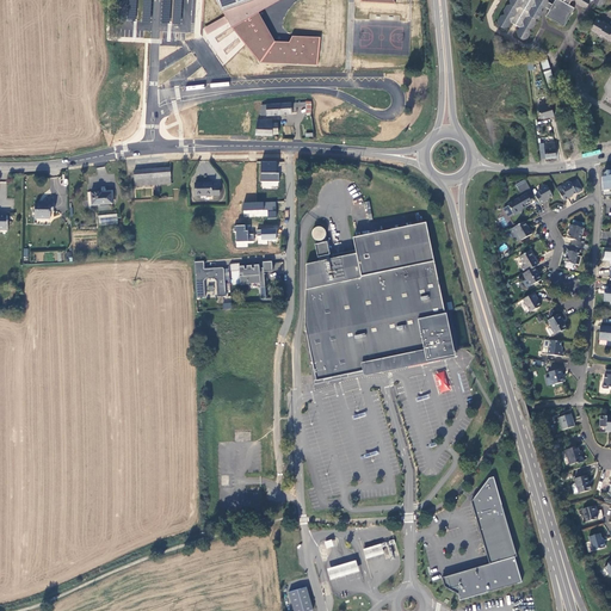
[(152,0),(143,0),(142,22),(150,23),(152,0)]
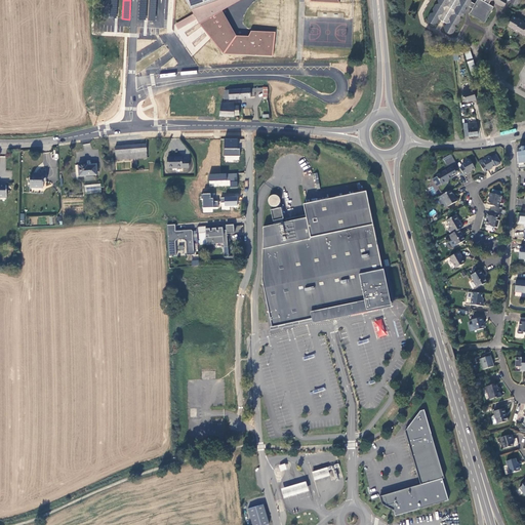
[(186,0),(197,21),(224,53),(273,56),(275,32),(251,31),(248,36),(236,36),(223,10),(240,0),(310,0),(311,1),(339,3),(338,0),(186,0)]
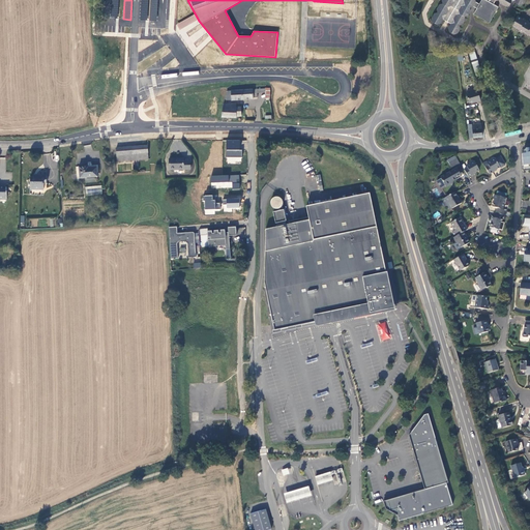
[(432,18),(433,22),(437,24),(440,23),(443,19),(451,23),(448,28),(449,31),(453,34),(458,33),(460,28),(459,25),(463,24),(465,20),(464,16),(468,15),(470,10),(469,7),(473,6),(476,8),(473,13),(489,23),(498,6),(493,4),(495,0),(498,0),(500,3),(505,6),(508,5),(511,1),(512,0),(514,0),(516,3),(519,5),(523,4),(525,0),(441,0),(442,0),(443,3),(439,4),(437,9),(438,12),(434,13),(432,18)]
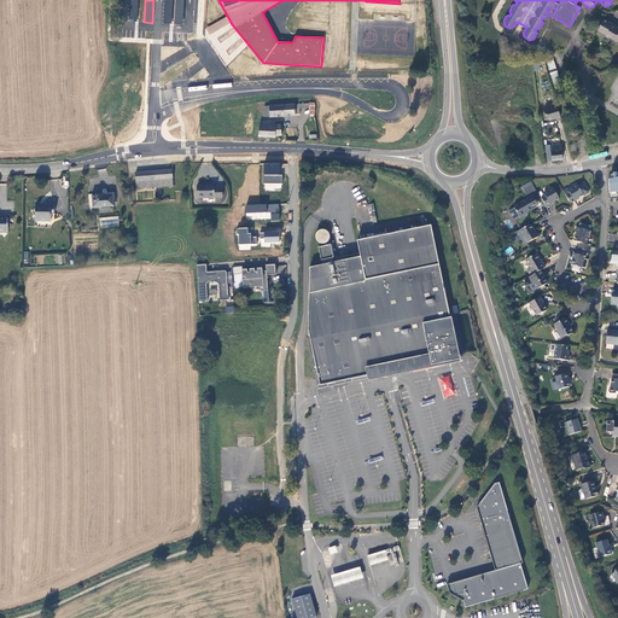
[(604,18),(596,30),(605,35),(604,36),(608,39),(610,38),(617,41),(617,27),(617,25),(612,22),(612,23),(604,18)]
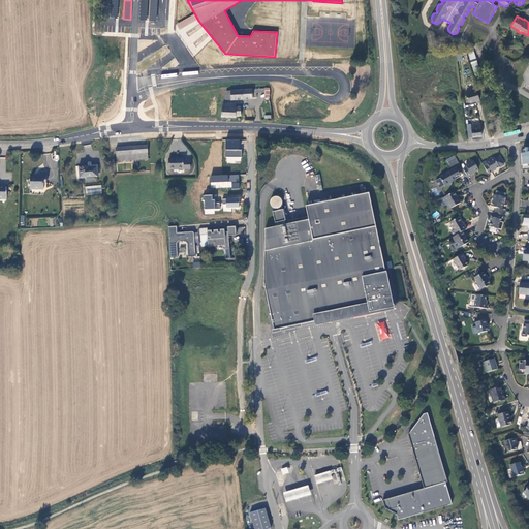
[(476,79),(483,76),(474,51),(468,53),(476,79)]
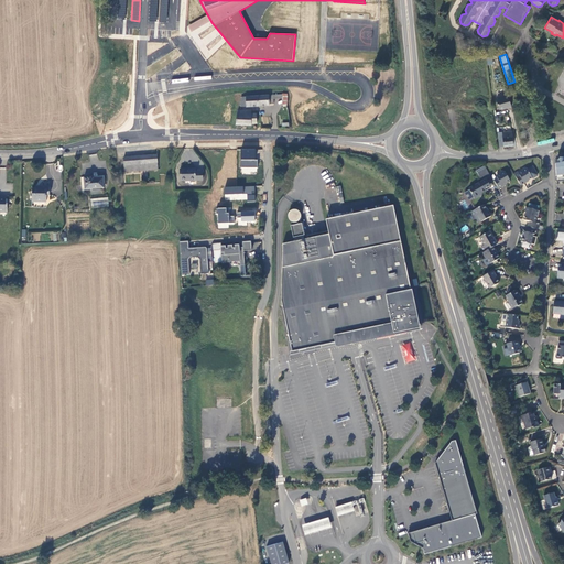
[(509,96),(497,99),(500,109),(507,107),(507,108),(511,107),(509,96)]
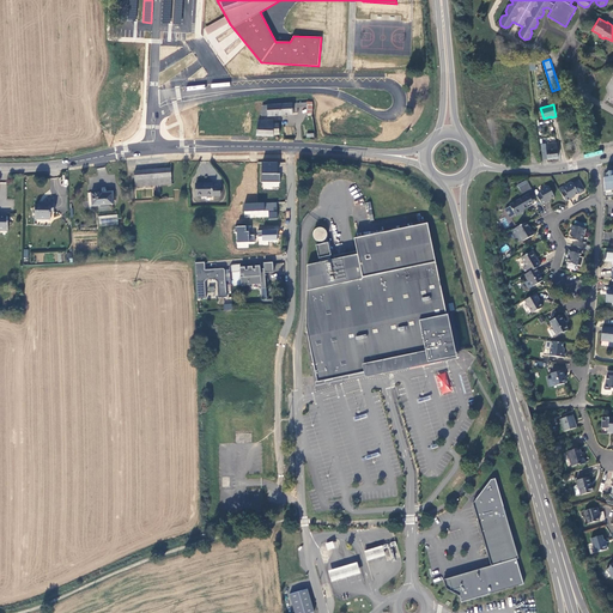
[(265,107),(265,117),(290,116),(290,115),(292,115),(292,105),(265,107)]
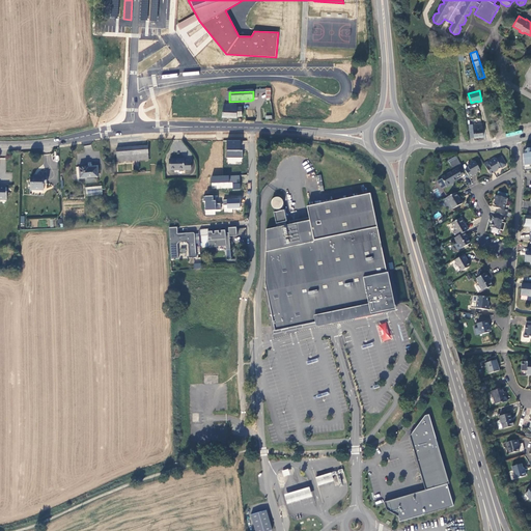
[(253,91),(253,100),(256,100),(256,95),(262,95),(262,91),(253,91)]
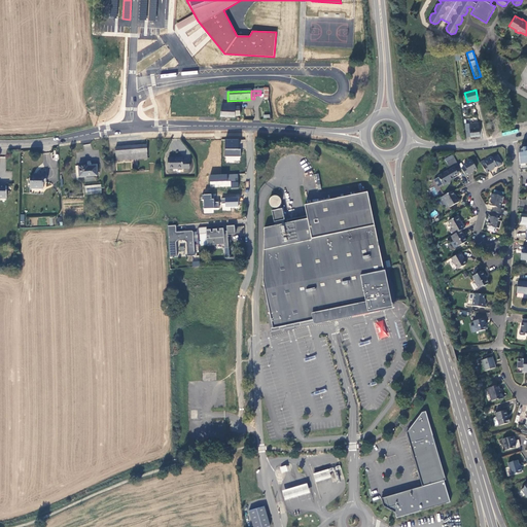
[(233,106),(220,105),(219,109),(218,113),(218,118),(232,119),(233,117),(237,117),(238,110),(233,109),(233,106)]
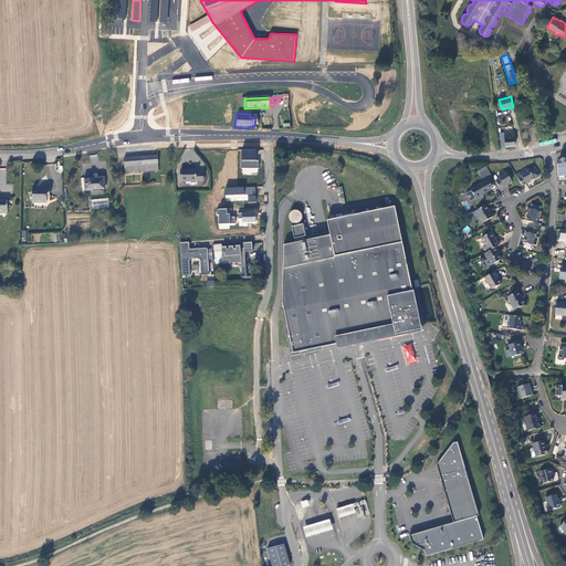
[(504,133),(506,147),(515,145),(514,132),(504,133)]
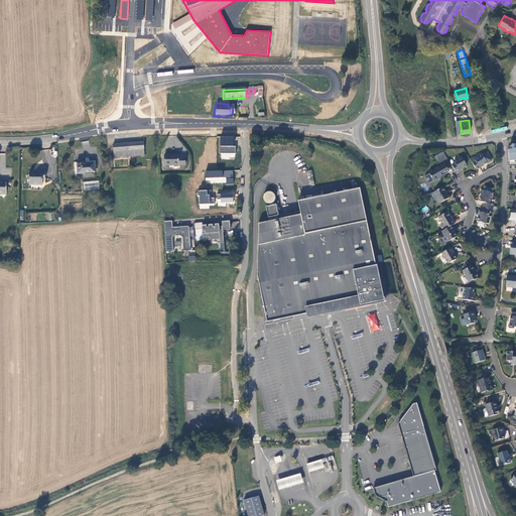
[(234,146),(234,137),(221,137),(221,153),(236,154),(236,146),(234,146)]
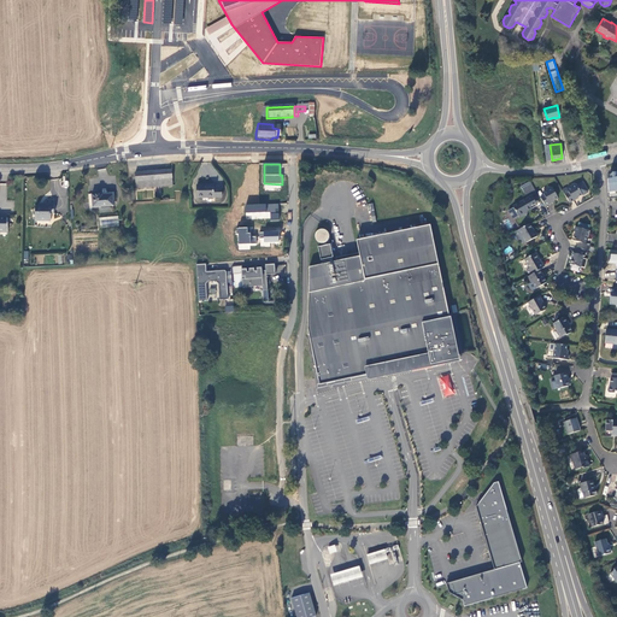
[(171,169),(135,172),(136,189),(172,186),(171,169)]
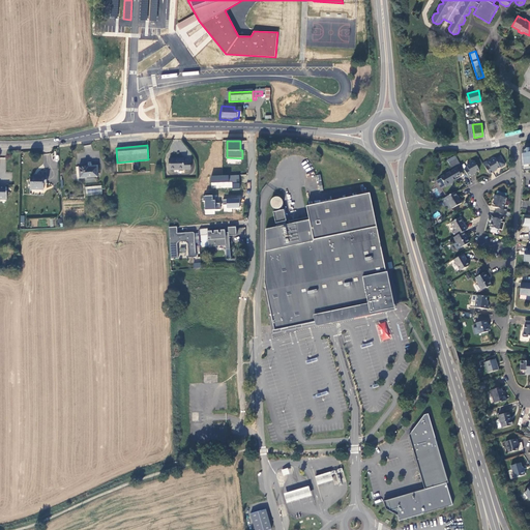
[(450,167),(460,164),(457,155),(447,159),(450,167)]
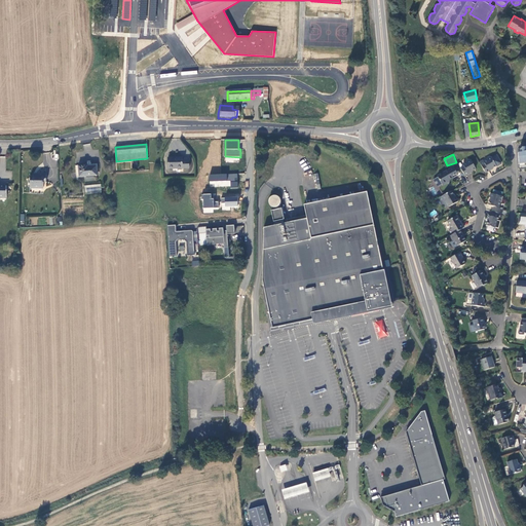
[(482,165),(486,173),(489,171),(496,165),(491,157),(490,157),(488,158),(487,160),(484,162),(485,163),(482,165)]
